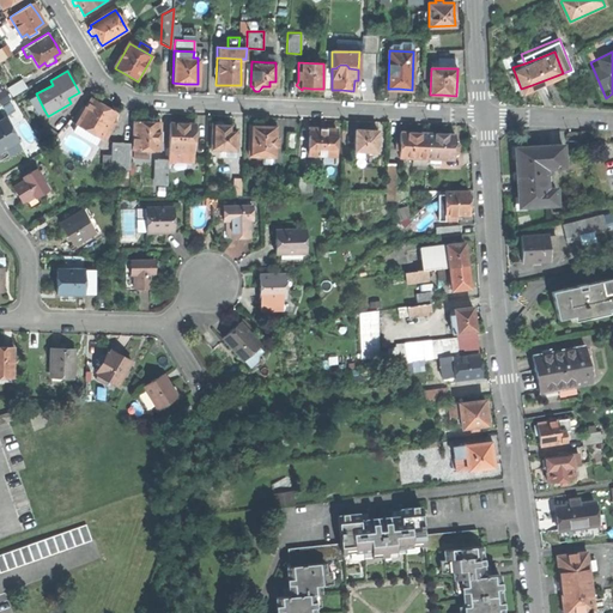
[(6,87),(12,97),(25,89),(19,79),(6,87)]
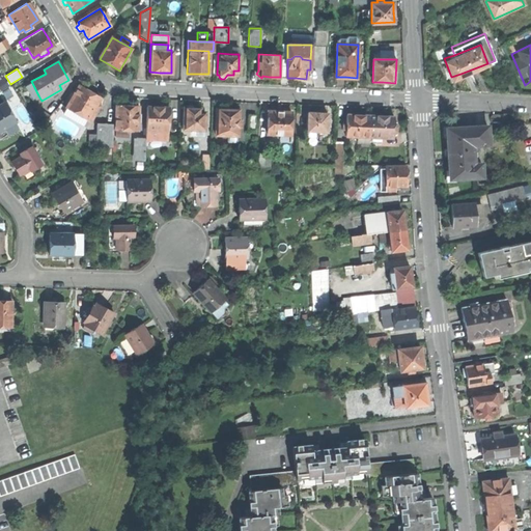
[(30,100),(38,95),(31,81),(23,85),(30,100)]
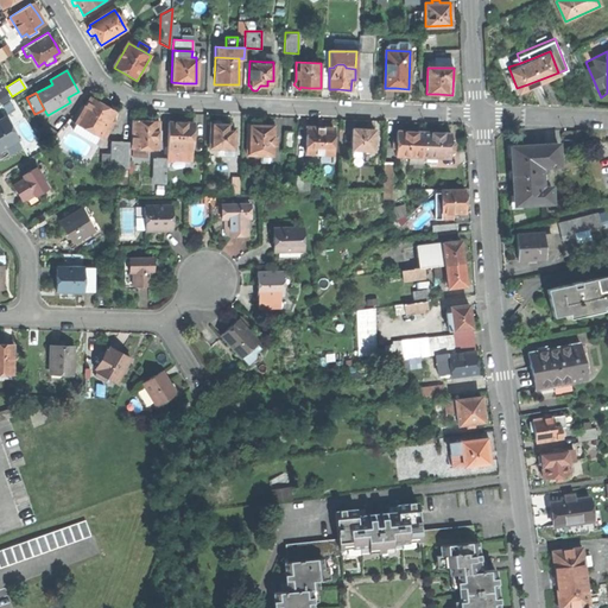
[(75,124),(102,139),(113,121),(108,119),(113,111),(101,105),(89,97),(75,124)]
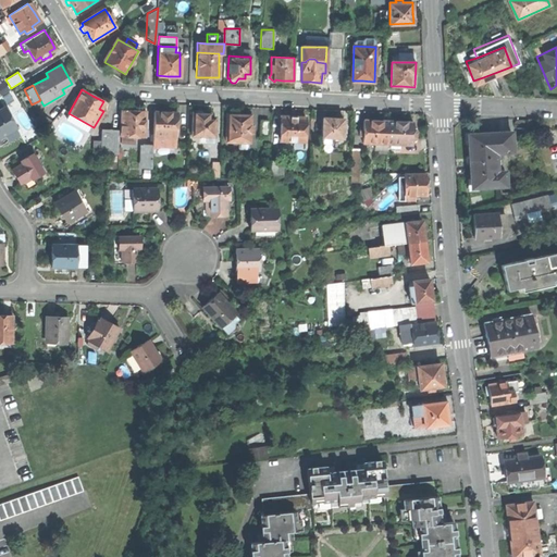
[(0,137),(16,128),(5,109),(0,111),(0,137)]
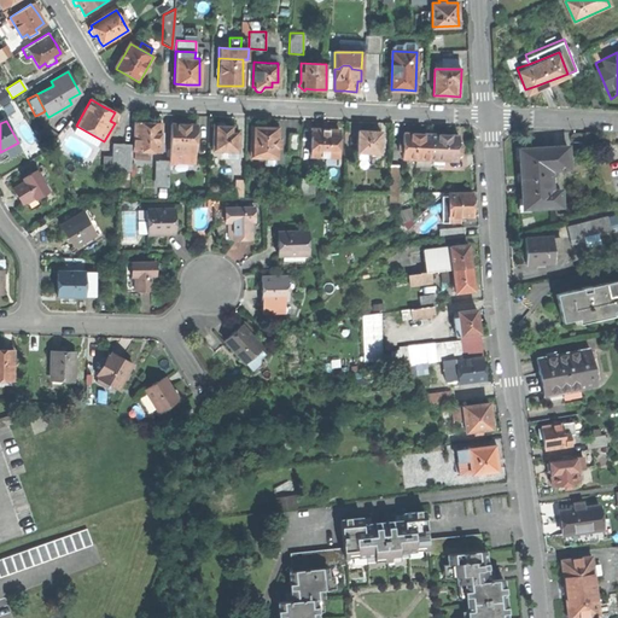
[(144,152),(159,153),(159,143),(164,143),(164,132),(159,132),(161,122),(147,122),(134,121),(133,152),(134,152),(144,152)]
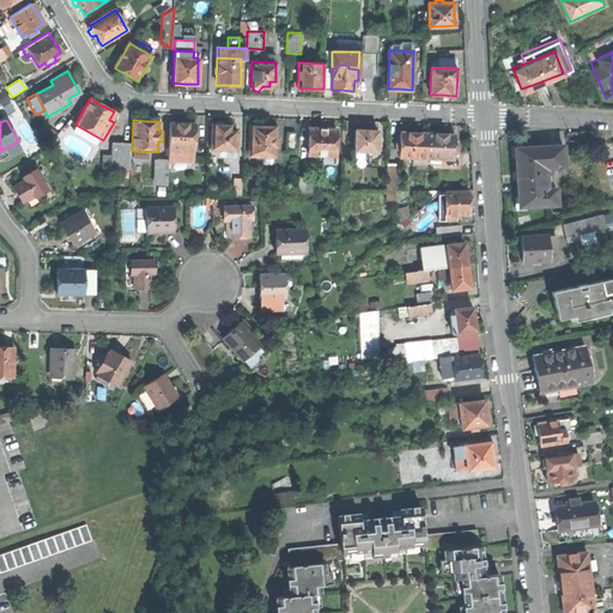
[(224,150),(235,150),(236,129),(230,129),(230,125),(226,125),(223,125),(223,123),(220,121),(217,121),(216,123),(214,125),(212,125),(212,150),(224,150)]
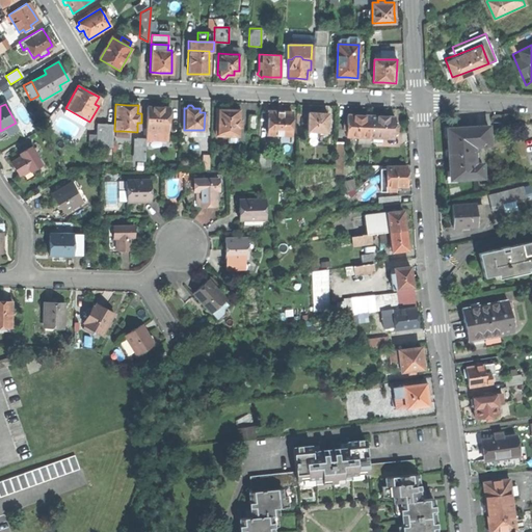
[(231,135),(239,136),(239,127),(239,120),(239,110),(232,110),(227,110),(227,108),(224,106),(220,106),(219,108),(219,109),(216,109),(216,135),(231,135)]
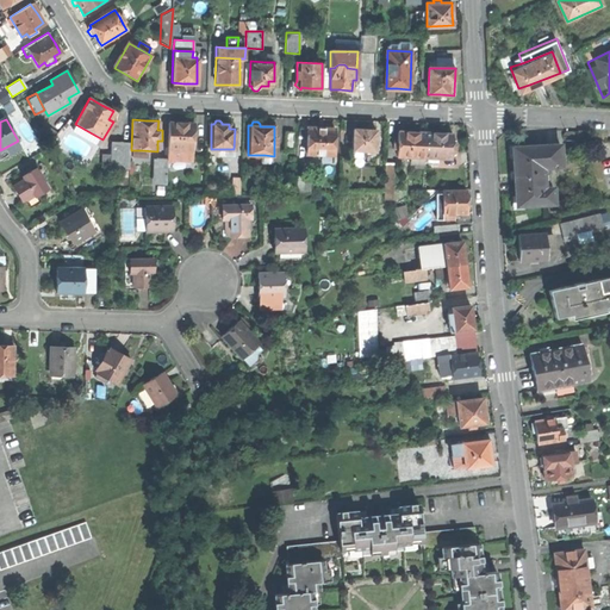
[(167,148),(193,148),(193,123),(180,123),(167,123),(167,148)]
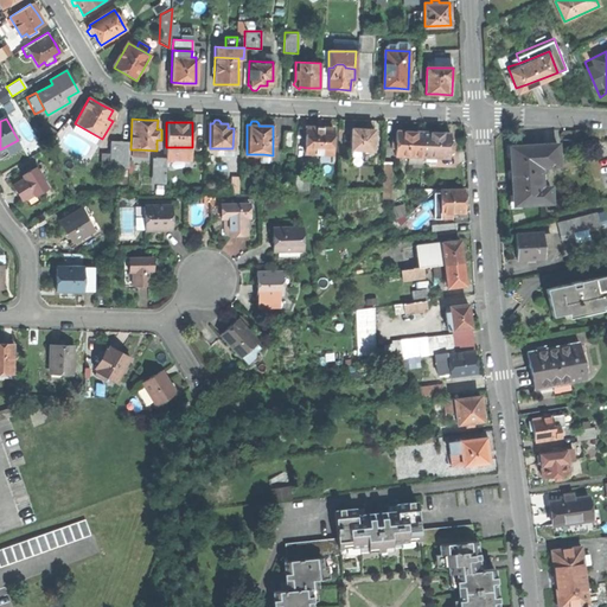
[(39,139),(46,145),(56,133),(49,127),(39,139)]
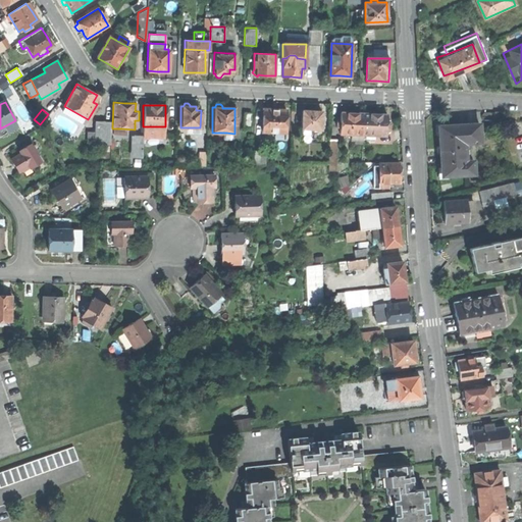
[(267,132),(285,133),(286,110),(274,109),(263,109),(262,132),(267,132)]
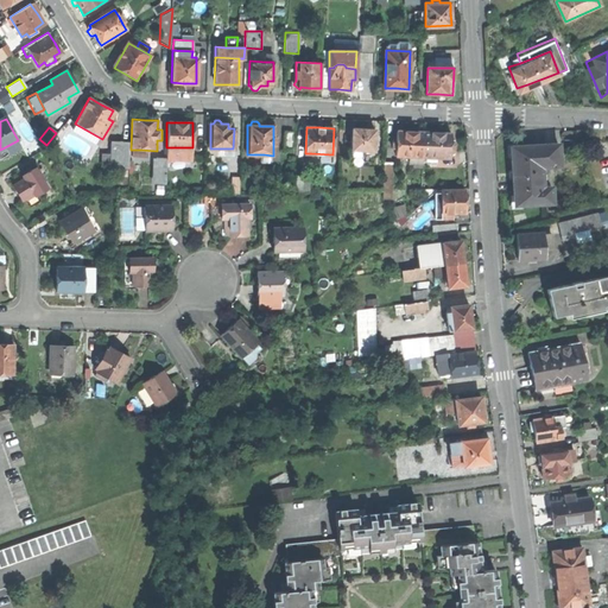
[(353,128),(352,150),(374,150),(375,130),(363,130),(353,128)]
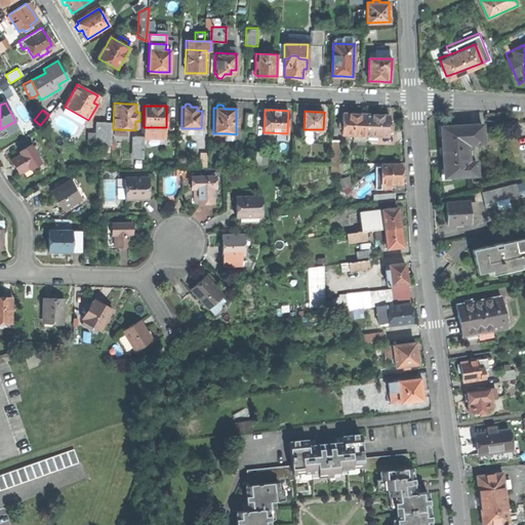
[(243,128),(252,128),(252,114),(243,113),(243,128)]
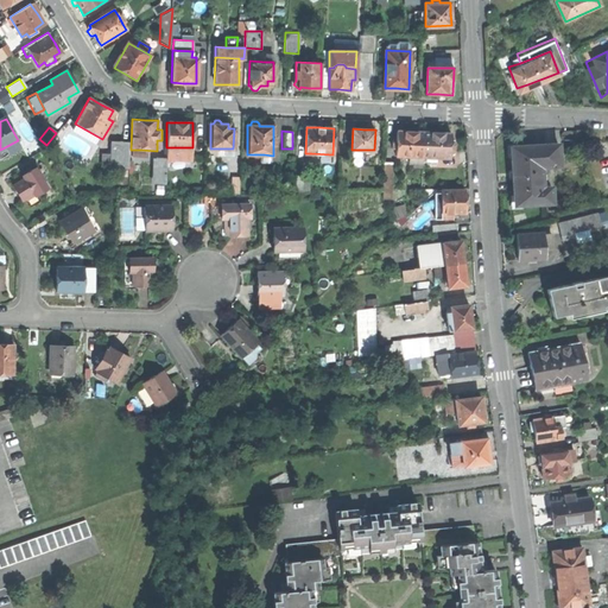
[(410,157),(423,157),(424,133),(410,133),(397,133),(397,143),(393,143),(392,149),(397,149),(397,157),(410,157)]
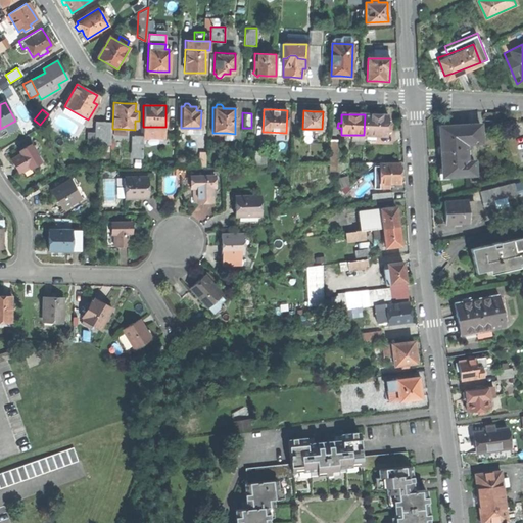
[(377,114),(365,114),(364,135),(376,135),(388,136),(388,129),(392,129),(392,125),(388,124),(389,114),(377,114)]
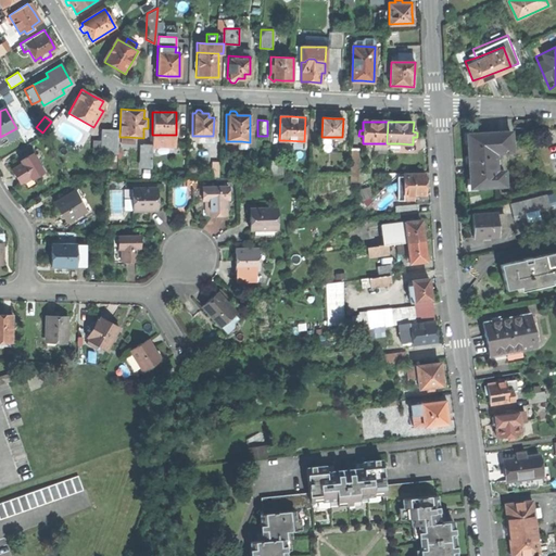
[(116,153),(117,129),(101,128),(100,152),(116,153)]
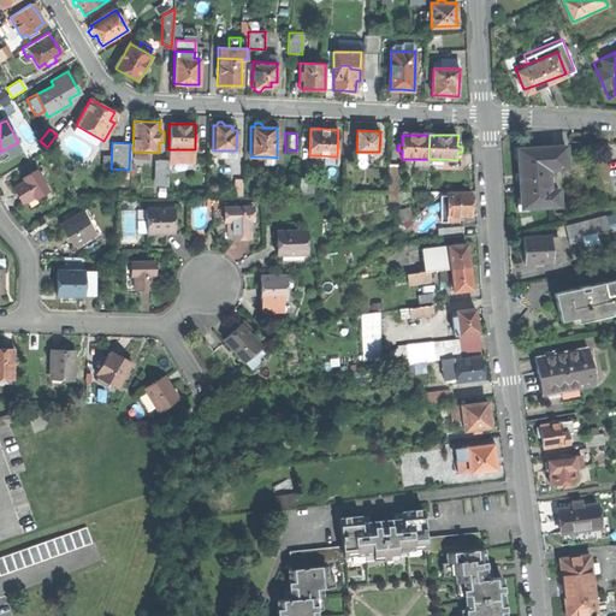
[(519,179),(520,206),(558,205),(557,188),(549,188),(548,167),(567,167),(566,146),(517,148),(519,179)]
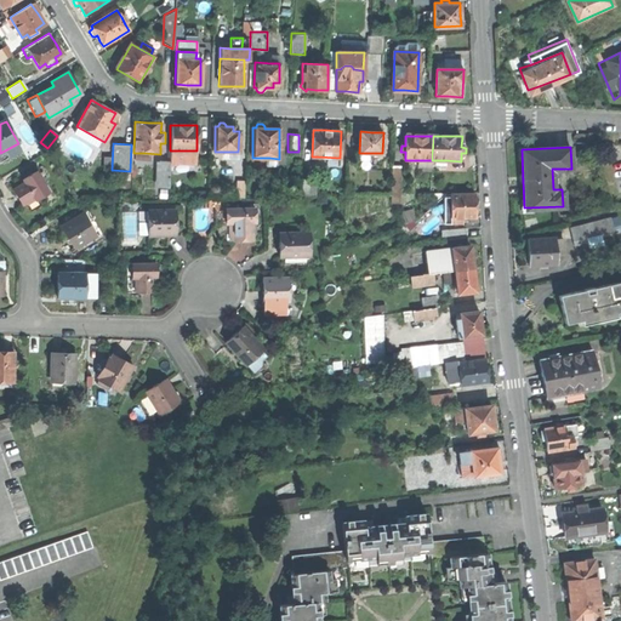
[(195,164),(197,151),(170,151),(169,160),(169,163),(195,164)]
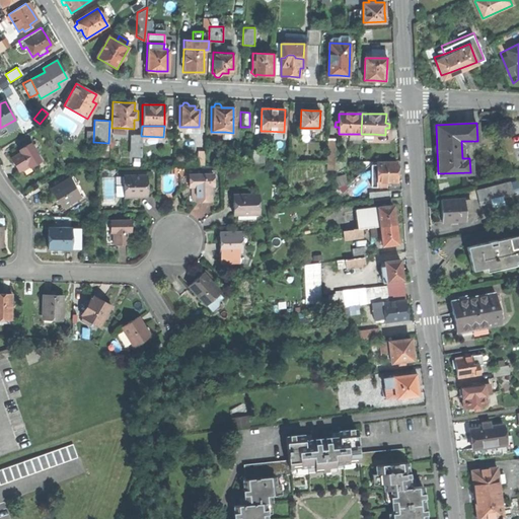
[(141,148),(141,136),(141,134),(133,134),(132,147),(141,148)]
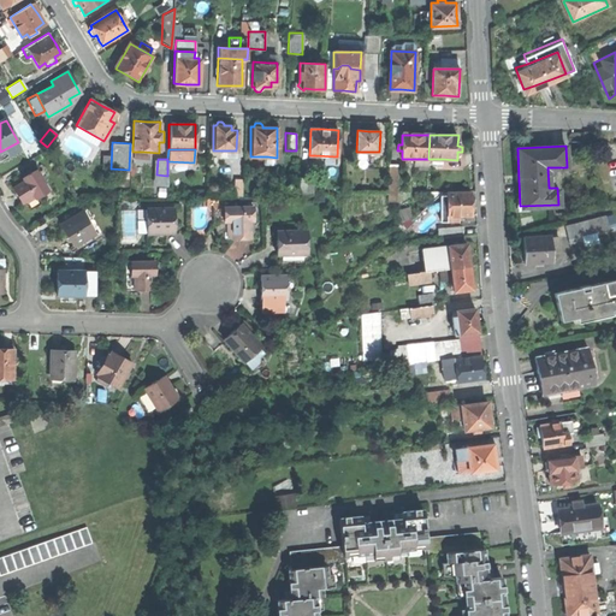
[(388,201),(397,201),(398,163),(389,163),(388,201)]
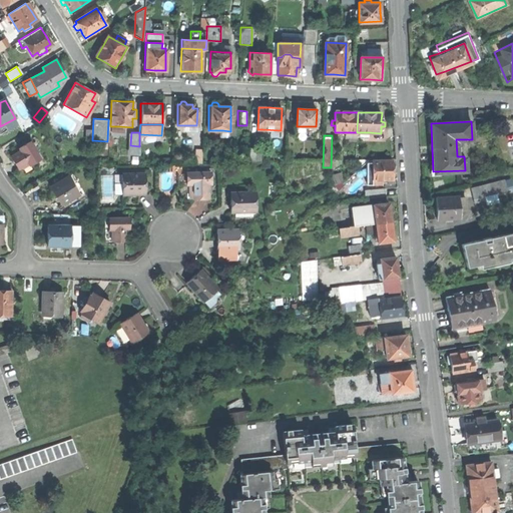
[(14,163),(18,169),(28,163),(29,165),(39,159),(29,141),(19,147),(21,150),(11,156),(14,163)]
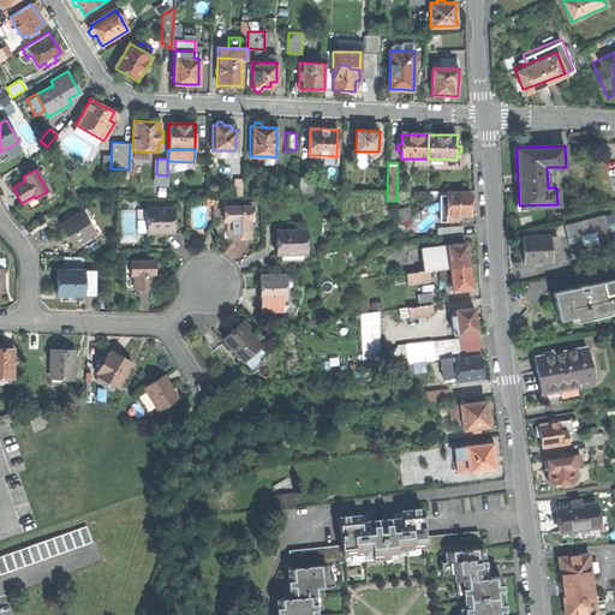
[(167,185),(167,175),(156,174),(156,184),(167,185)]
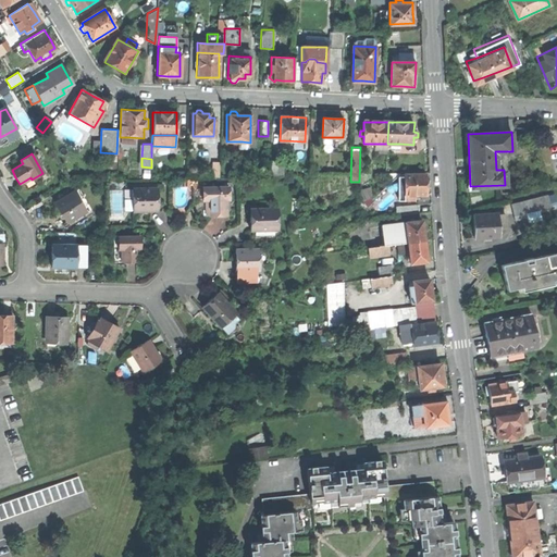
[(270,160),(270,175),(283,175),(283,160),(270,160)]
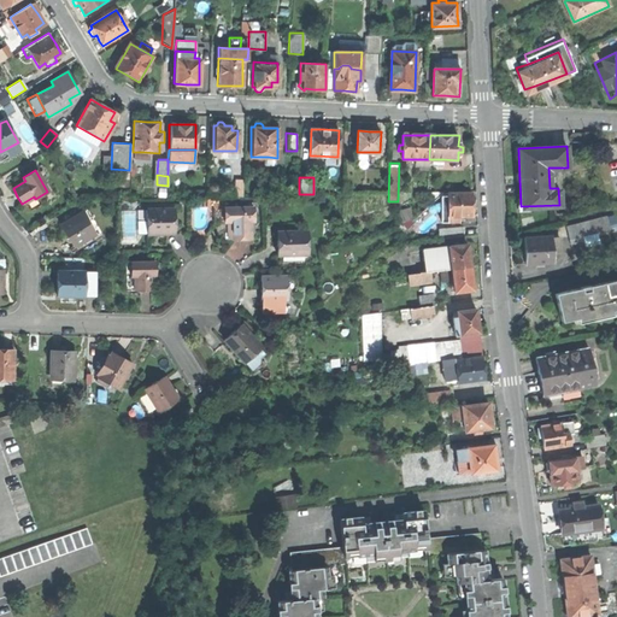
[(448,206),(448,222),(459,221),(459,216),(472,216),(472,204),(472,193),(448,194),(448,206)]
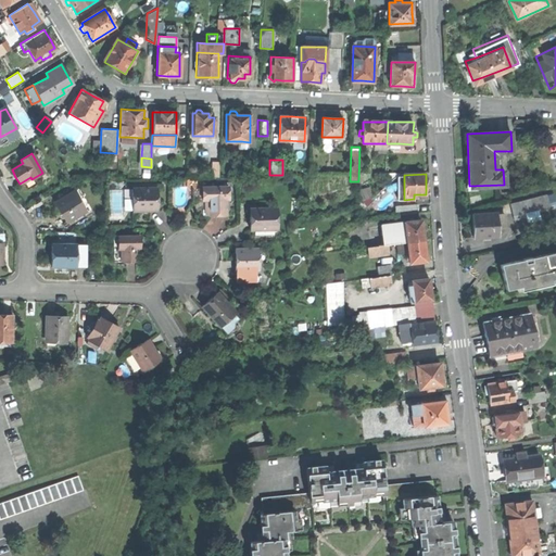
[(377,192),(382,199),(394,187),(390,181),(377,192)]
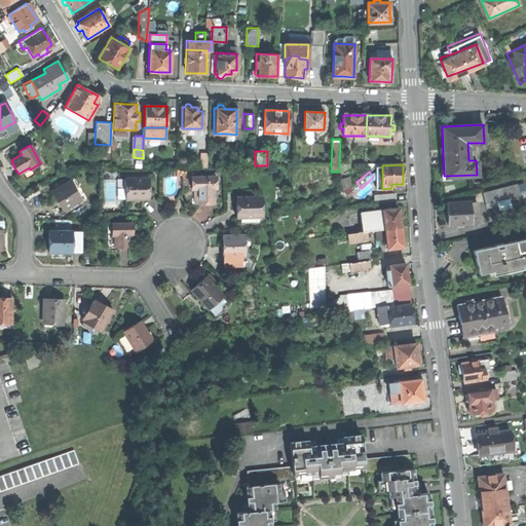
[(198,188),(198,202),(205,202),(214,202),(214,187),(216,187),(216,176),(199,177),(194,177),(191,177),(191,188),(194,188),(198,188)]
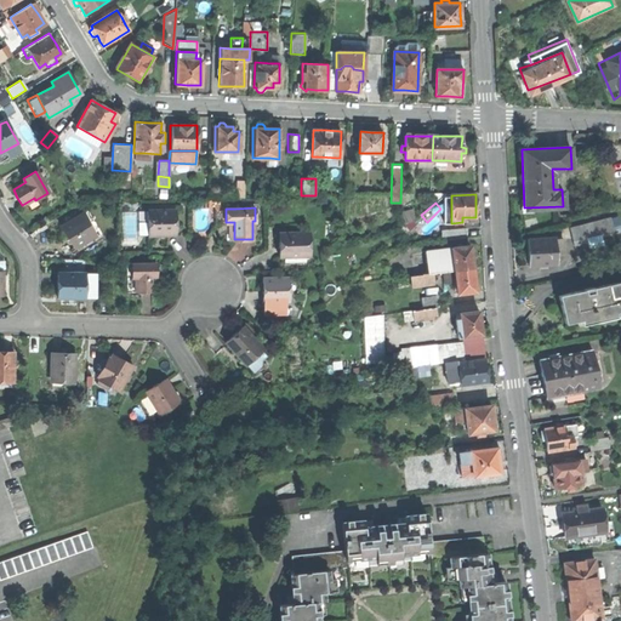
[(215,223),(226,222),(226,209),(215,209),(215,223)]
